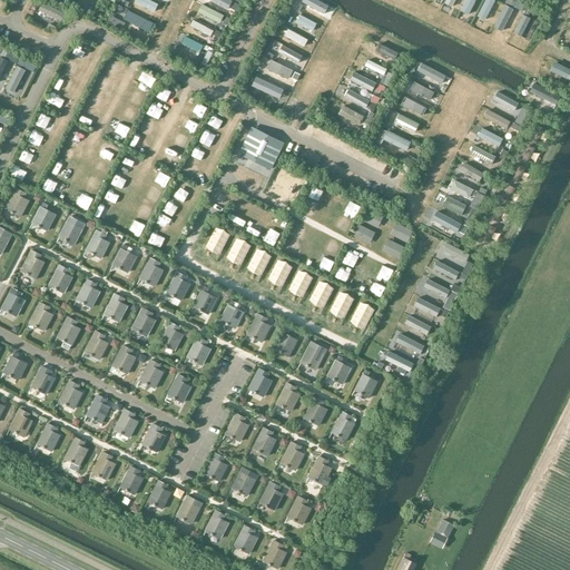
[(157,5),(149,0),(134,0),(134,1),(154,11),(157,5)]
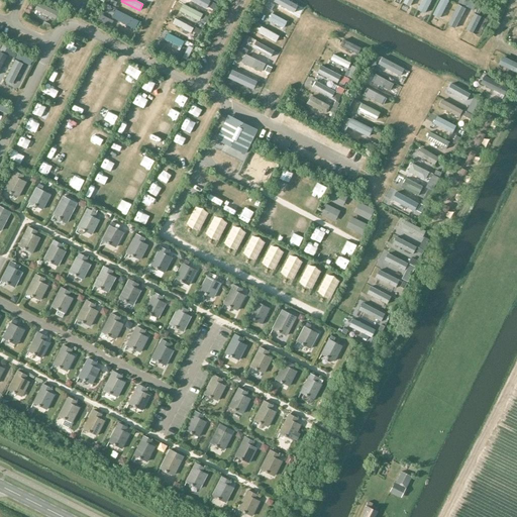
[(430,0),(420,0),(417,8),(424,12),(430,0)]
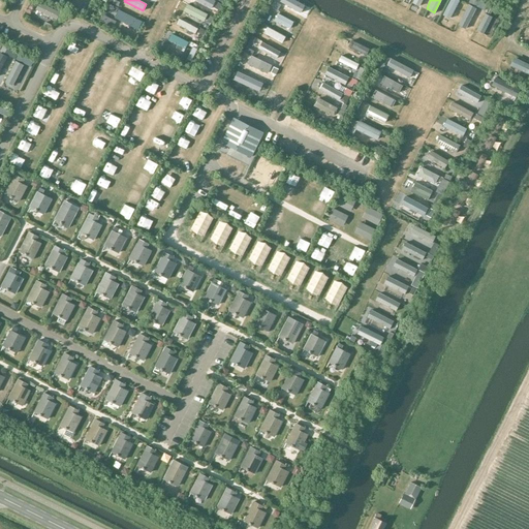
[(458,0),(449,0),(442,14),(448,19),(458,0)]
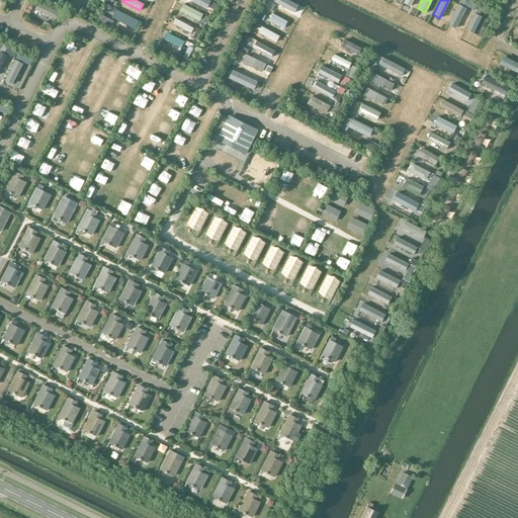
[(293,8),(279,1),(277,6),(291,13),(293,8)]
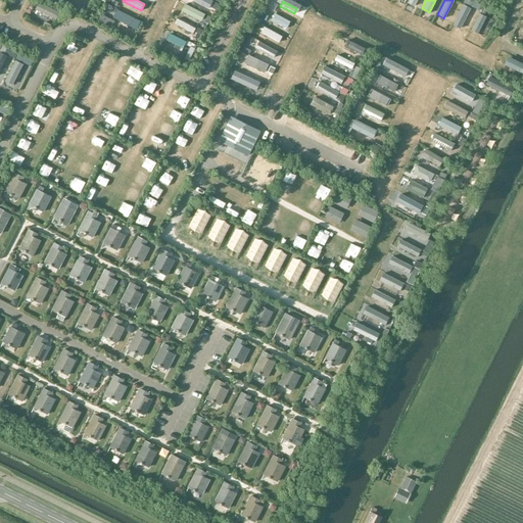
[(59,12),(39,2),(35,8),(55,18),(59,12)]
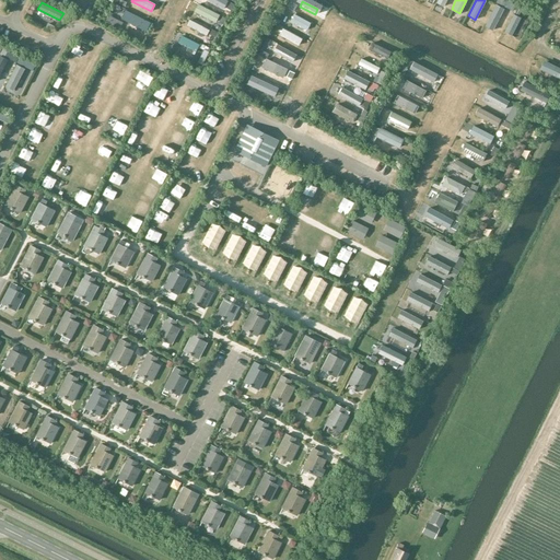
[(219,14),(198,3),(195,11),(214,22),(219,14)]
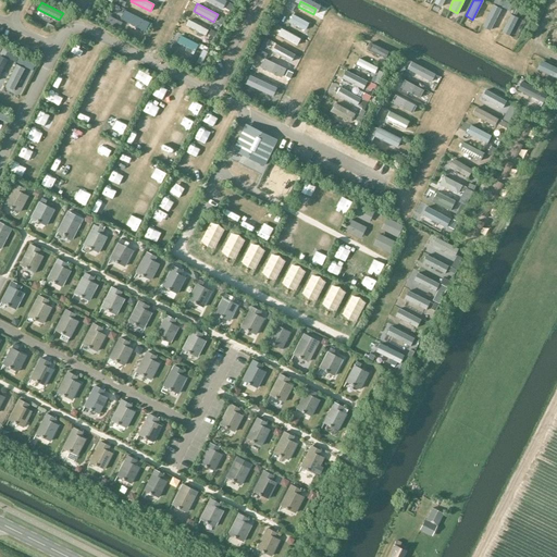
[(497,7),(491,3),(481,23),(487,26),(497,7)]
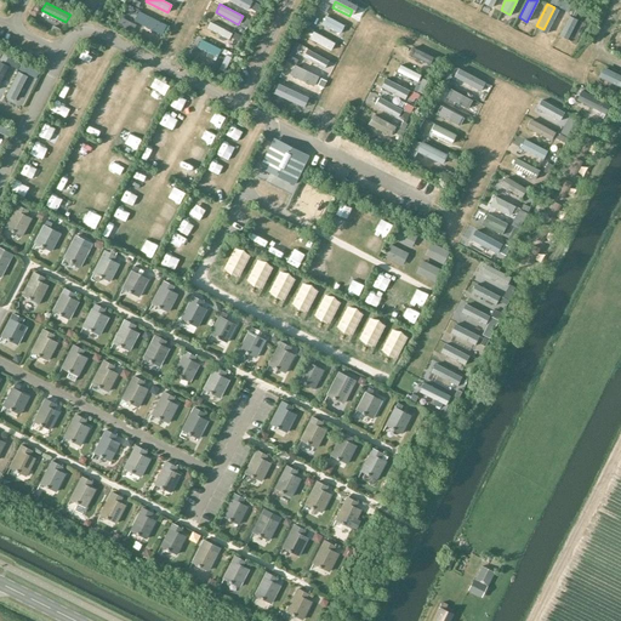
[(161,20),(140,9),(135,17),(157,28),(161,20)]
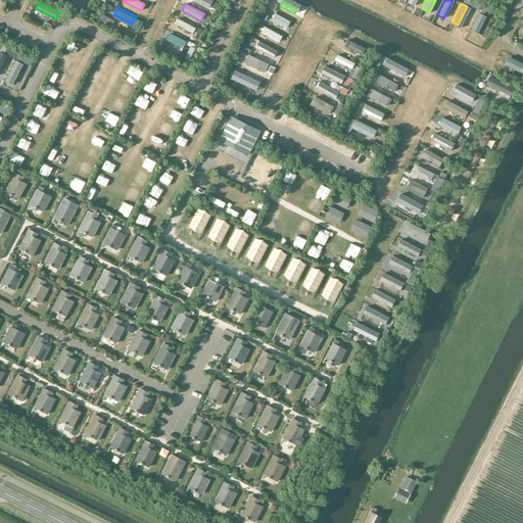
[(290,20),(275,13),(272,20),(286,28),(290,20)]
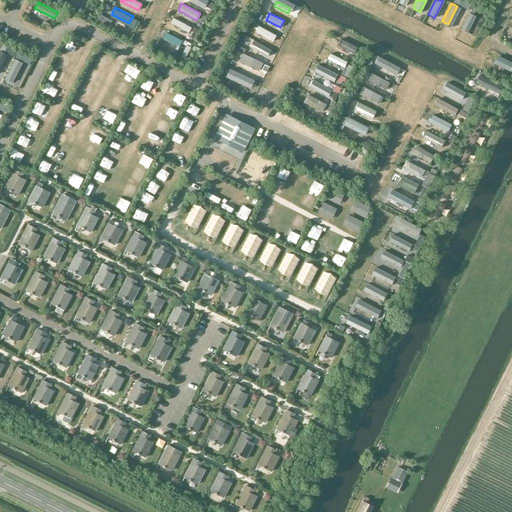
[(477,17),(469,13),(461,29),(469,33),(477,17)]
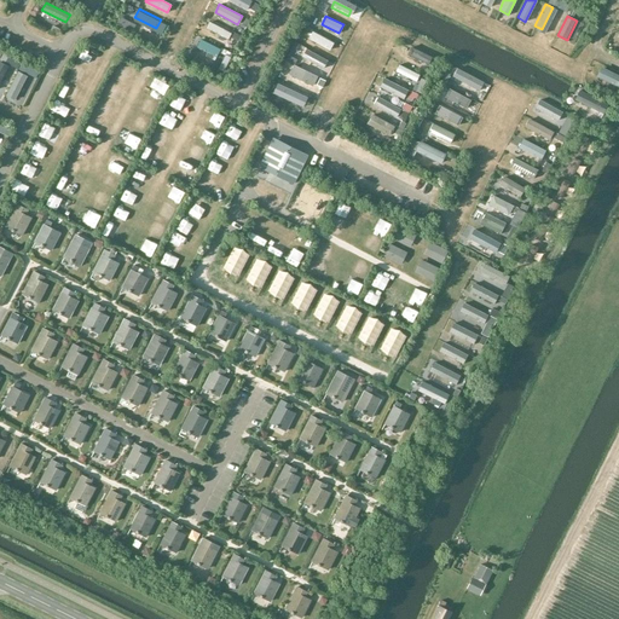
[(232,33),(209,22),(206,28),(229,40),(232,33)]
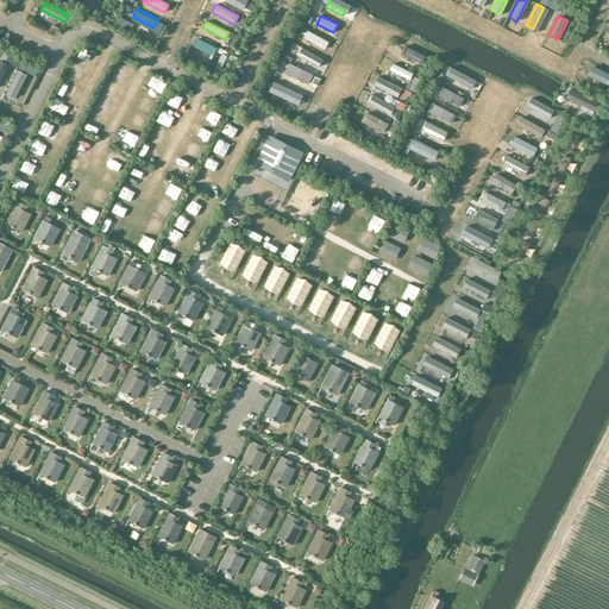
[(328,42),(307,30),(302,38),(325,50),(328,42)]
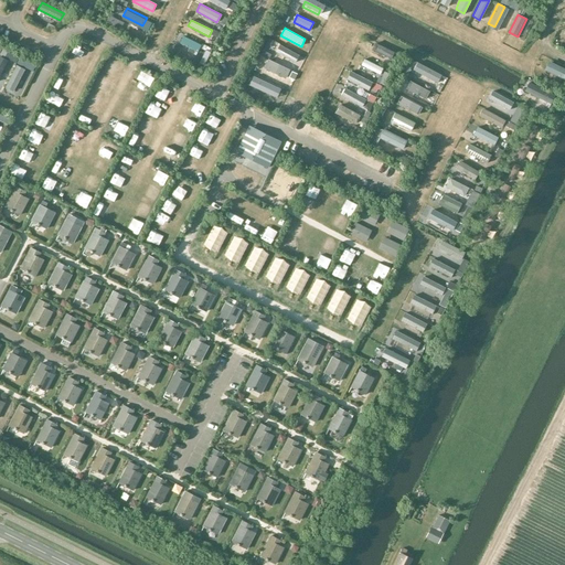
[(201,44),(183,35),(180,43),(198,51),(201,44)]
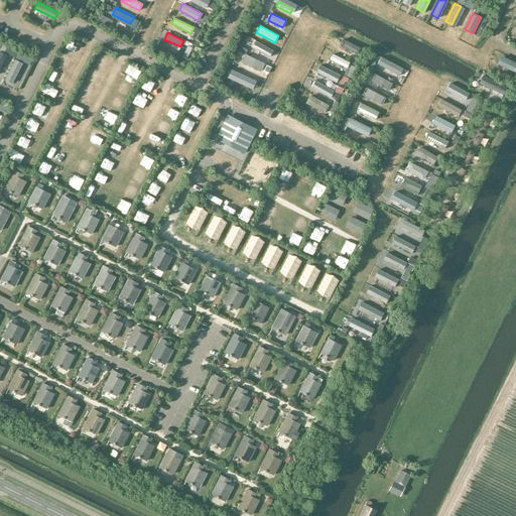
[(361,48),(344,39),(341,45),(359,54),(361,48)]
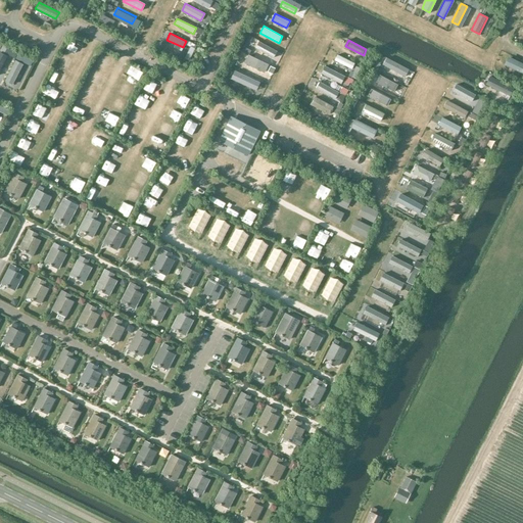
[(276,50),(258,42),(255,47),(273,56),(276,50)]
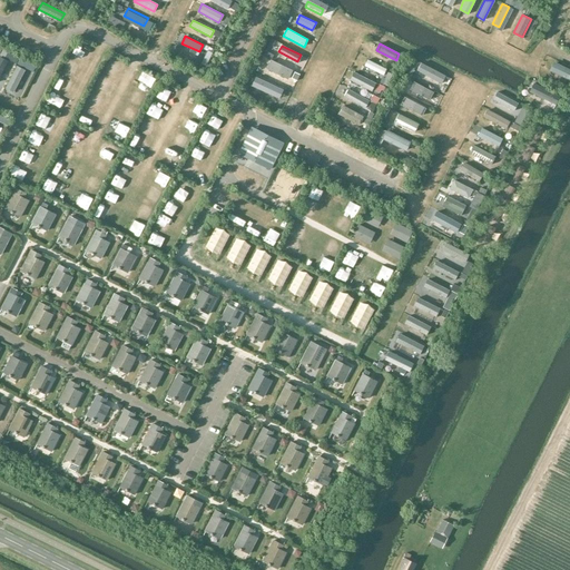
[(293,70),(271,59),(266,68),(288,79),(293,70)]
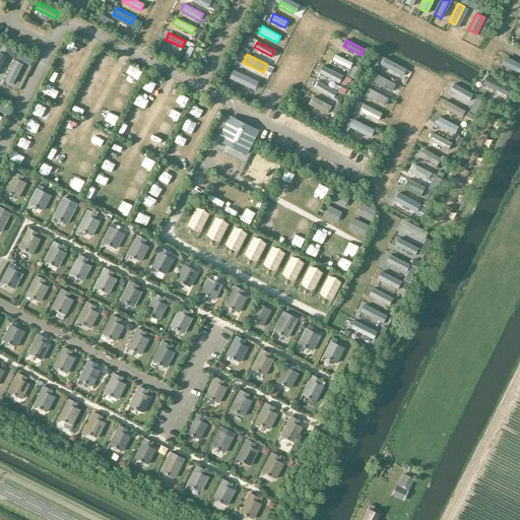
[(352,63),(335,54),(332,60),(349,68),(352,63)]
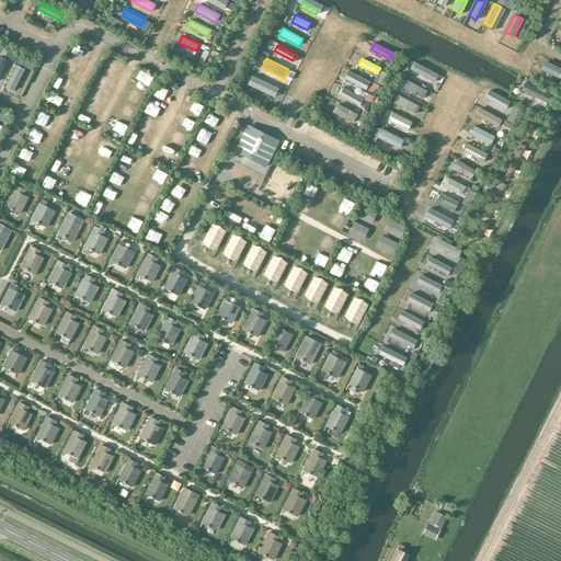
[(24,68),(16,65),(6,87),(13,90),(24,68)]
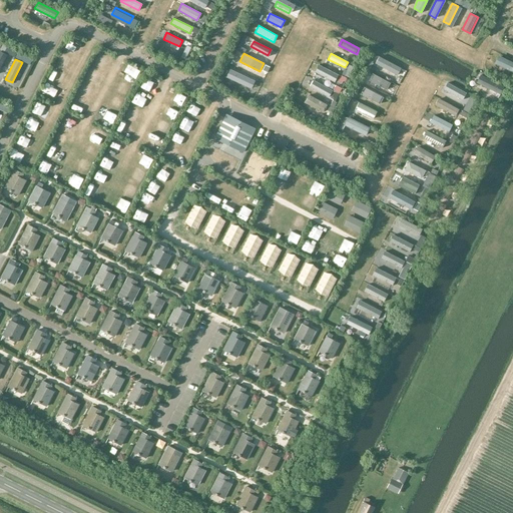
[(398,68),(382,59),(378,65),(395,74),(398,68)]
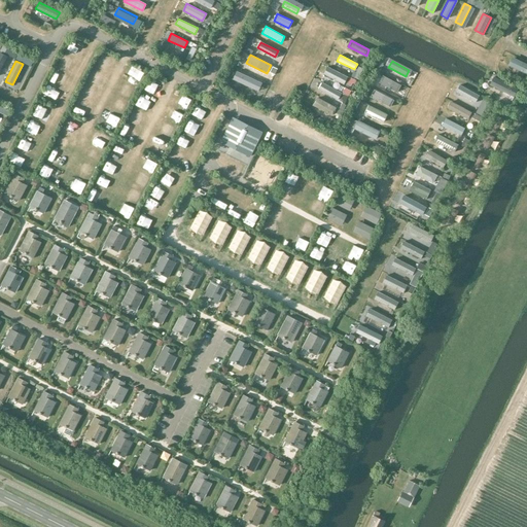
[(262,80),(243,70),(240,76),(259,86),(262,80)]
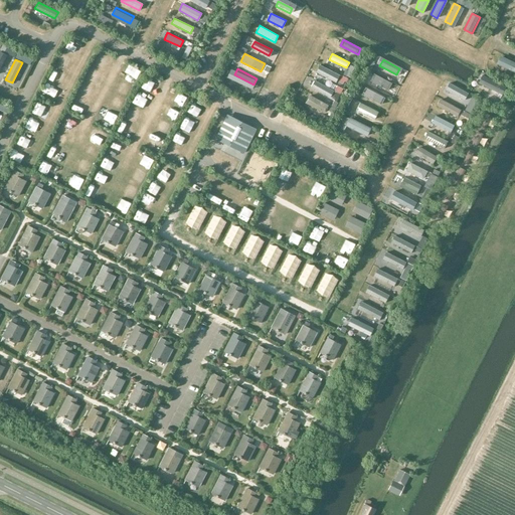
[(341,76),(324,68),(321,74),(338,82),(341,76)]
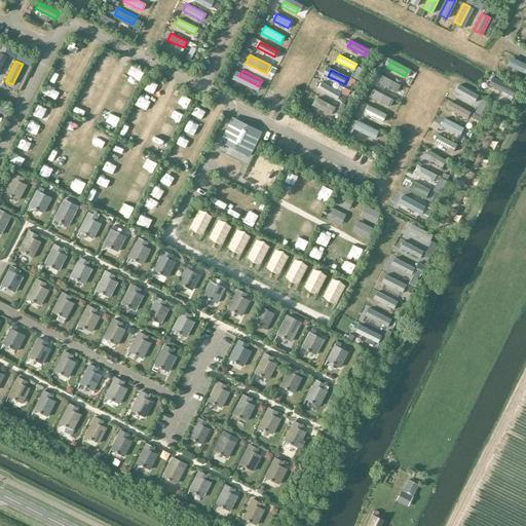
[(400,84),(381,75),(378,82),(397,91),(400,84)]
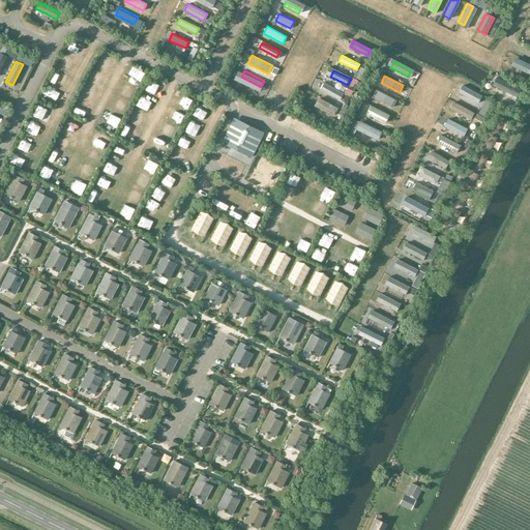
[(343,94),(326,86),(323,92),(340,100),(343,94)]
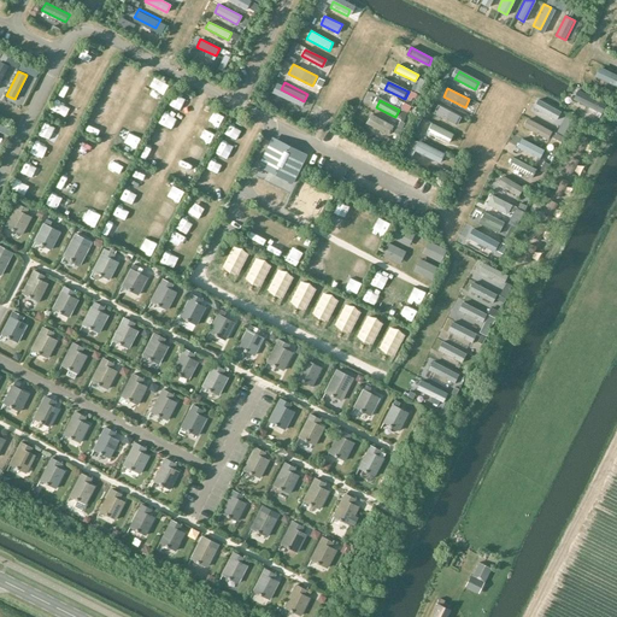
[(560,111),(542,101),(538,109),(557,119),(560,111)]
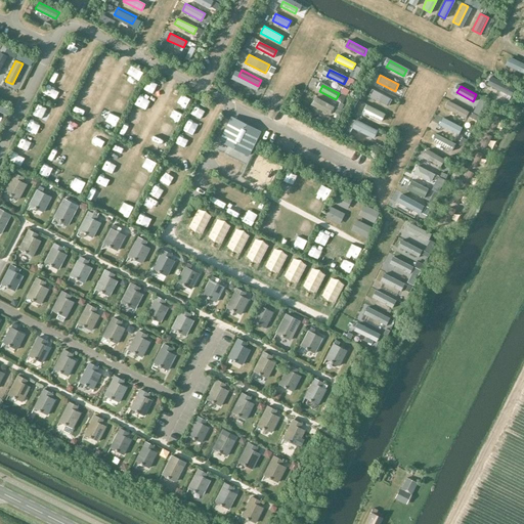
[(391,98),(374,89),(369,97),(388,106),(391,98)]
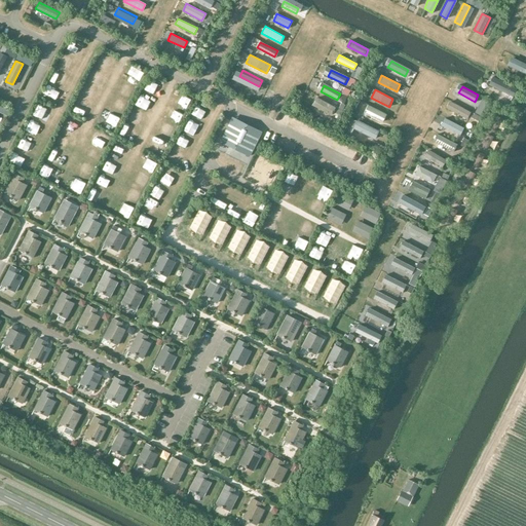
[(335,107),(316,97),(312,105),(331,115),(335,107)]
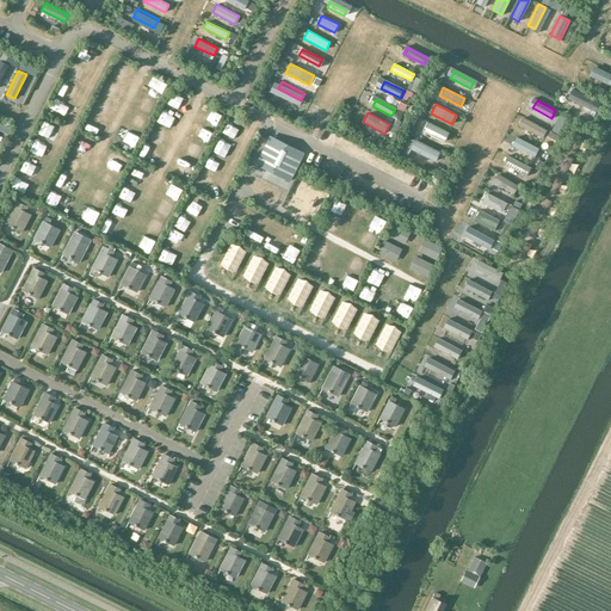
[(547,130),(526,119),(522,127),(543,137),(547,130)]
